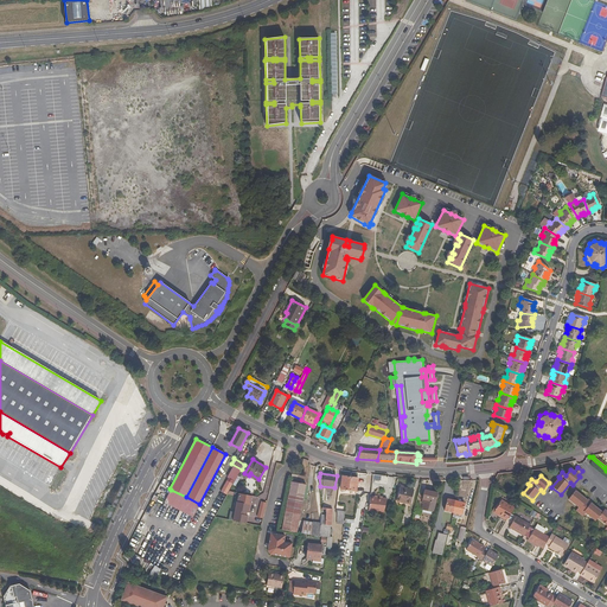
[(357,492),(358,479),(343,477),(342,490),(357,492)]
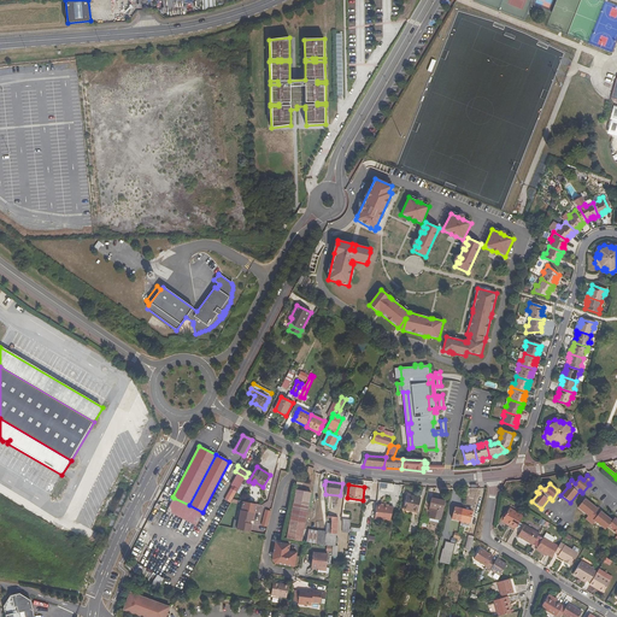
[(297,489),(291,519),(286,539),(303,541),(311,493),(297,489)]
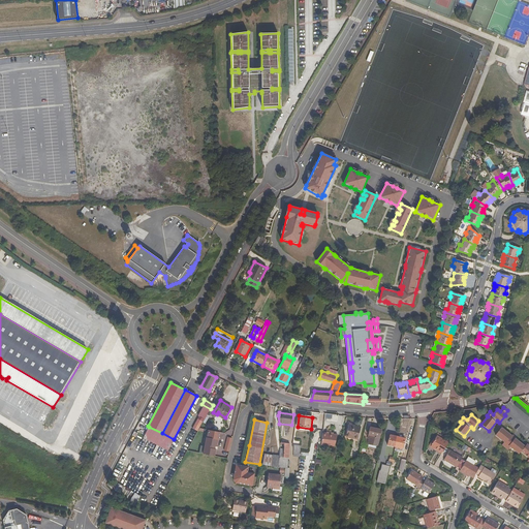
[(346,437),(358,440),(361,428),(349,425),(346,437)]
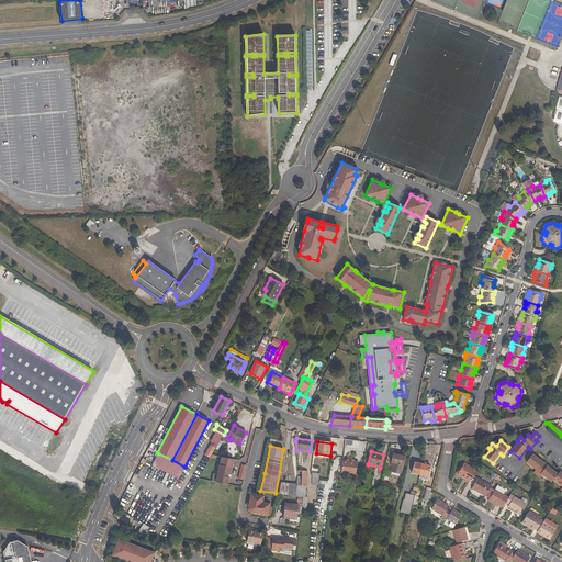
[(178,479),(184,467),(172,460),(158,453),(154,462),(152,464),(178,479)]
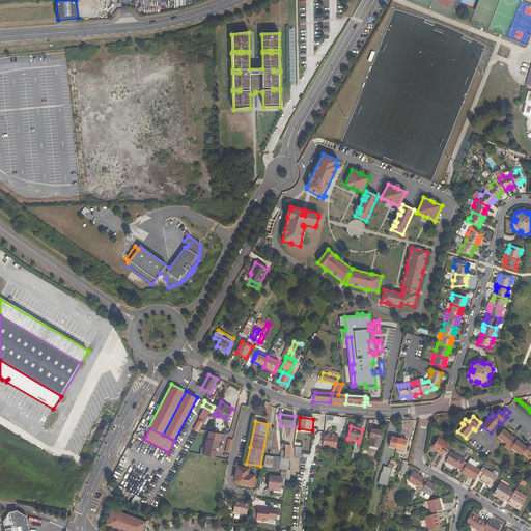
[(380,446),(383,431),(371,428),(369,437),(376,439),(375,445),(380,446)]
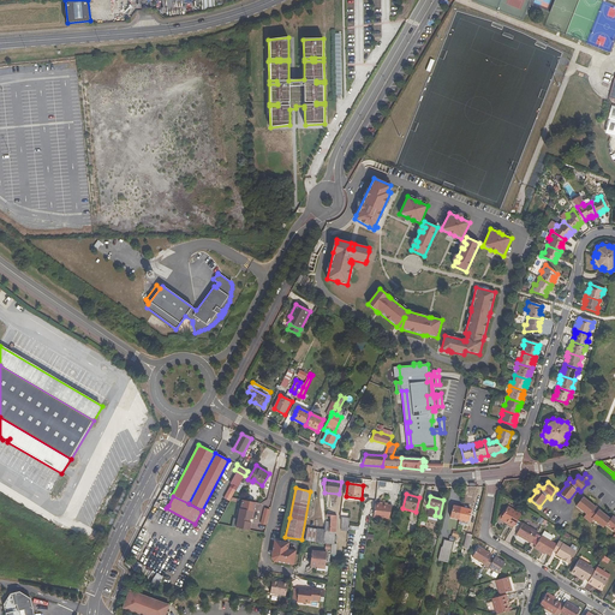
[(614,518),(613,517),(610,519),(602,513),(602,512),(599,509),(597,511),(595,508),(595,507),(583,497),(577,507),(586,514),(584,518),(591,524),(593,520),(603,529),(605,525),(614,532),(614,533),(613,537),(614,537),(614,518)]
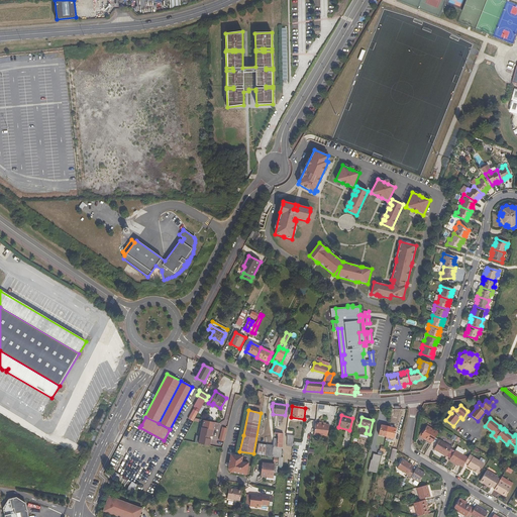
[(202,428),(198,443),(209,446),(211,439),(209,439),(210,436),(211,437),(213,430),(215,423),(204,420),(202,428)]
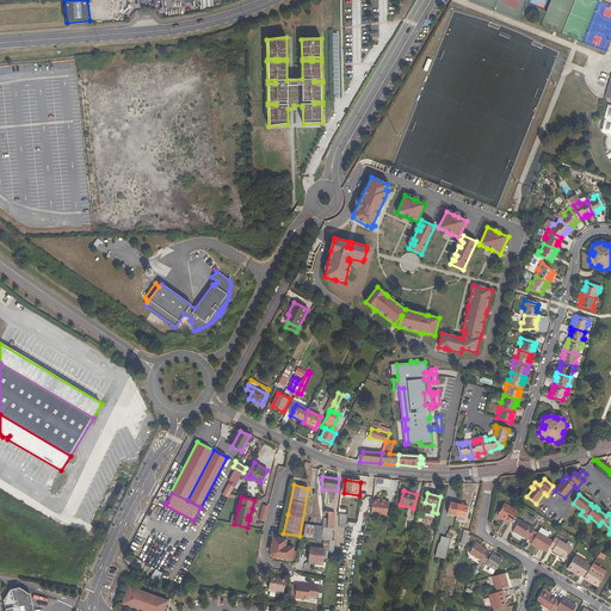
[(372,500),(372,501),(371,513),(387,516),(389,504),(384,504),(386,501),(377,500),(372,500)]
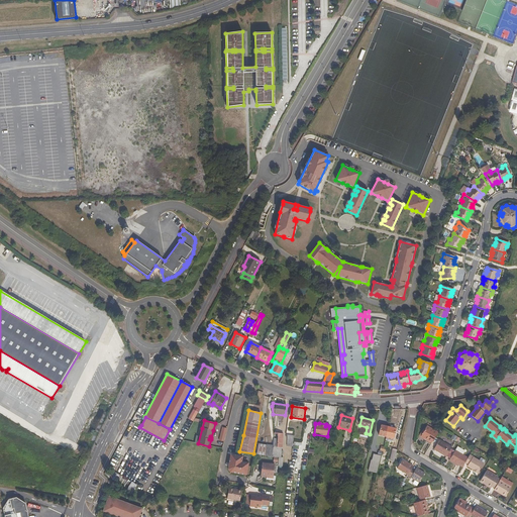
[(381,425),(379,435),(386,437),(389,427),(381,425)]
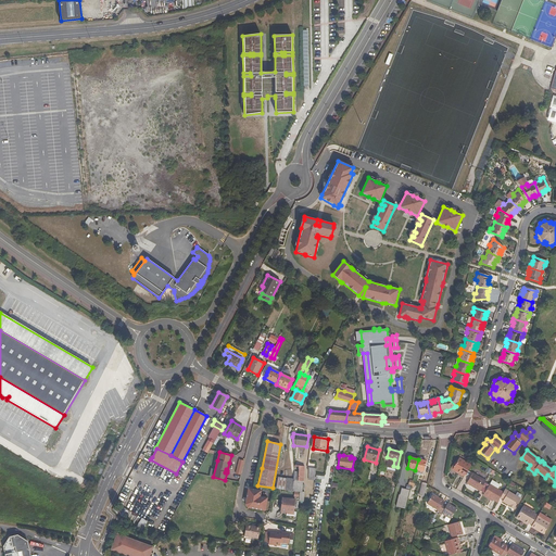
[(454,468),(460,472),(460,474),(464,476),(465,477),(471,465),(459,458),(454,468)]
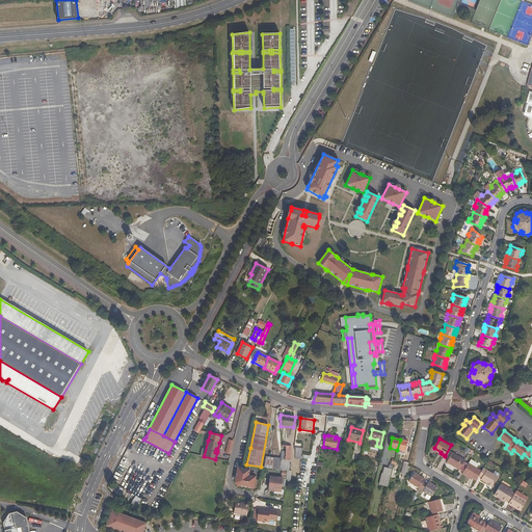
[(404,451),(407,442),(400,440),(397,450),(404,451)]
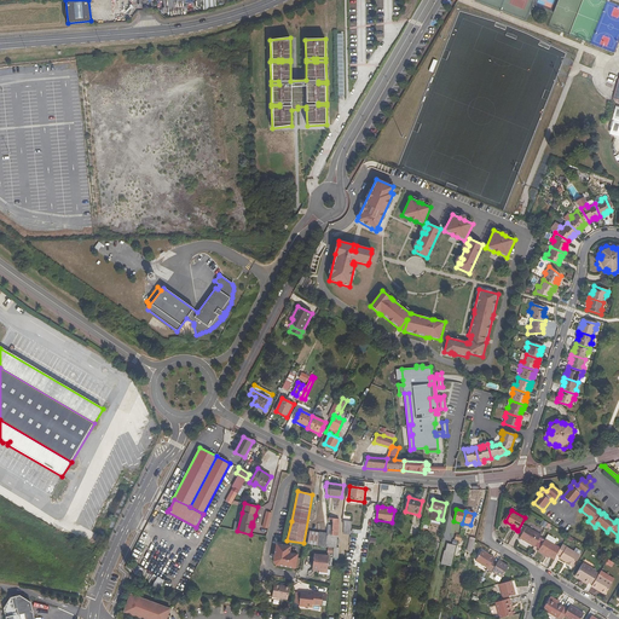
[(334,526),(329,525),(328,536),(337,537),(340,520),(339,520),(334,520),(334,526)]
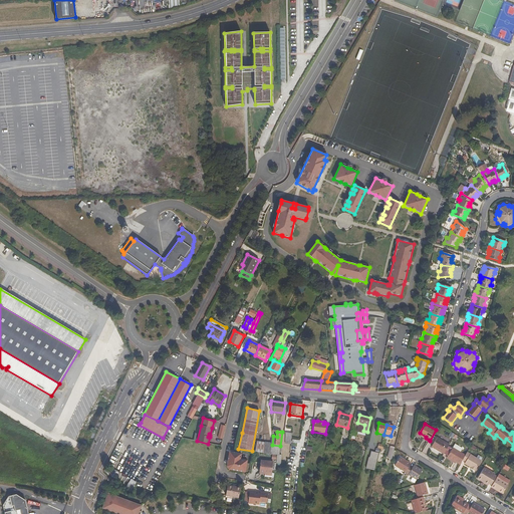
[(445,454),(450,445),(438,437),(432,447),(445,454)]
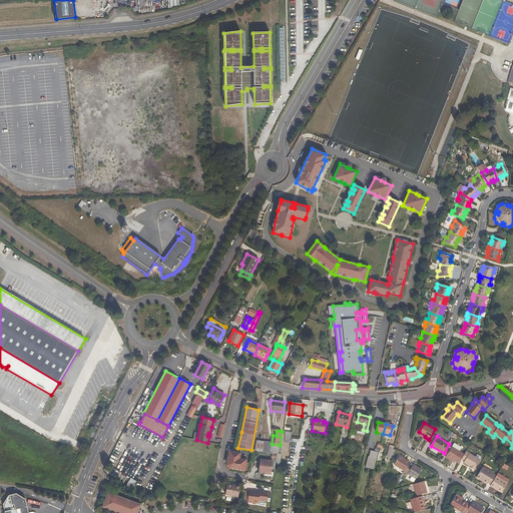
[(255,451),(271,453),(272,444),(265,443),(265,444),(257,443),(255,451)]
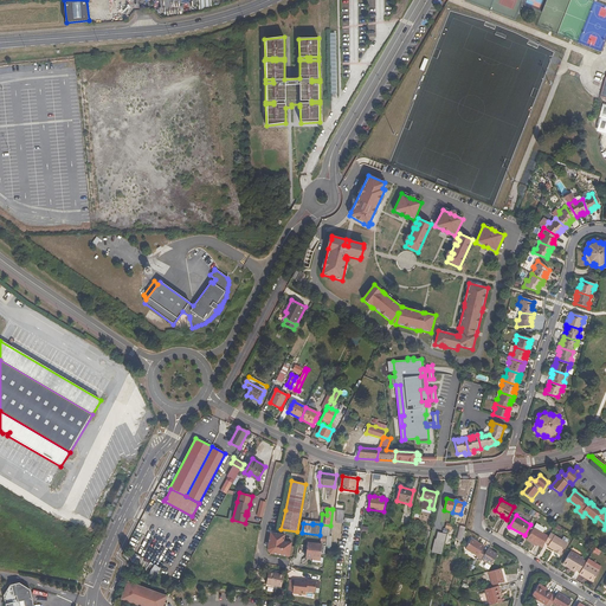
[(537,523),(534,528),(543,533),(546,529),(537,523)]
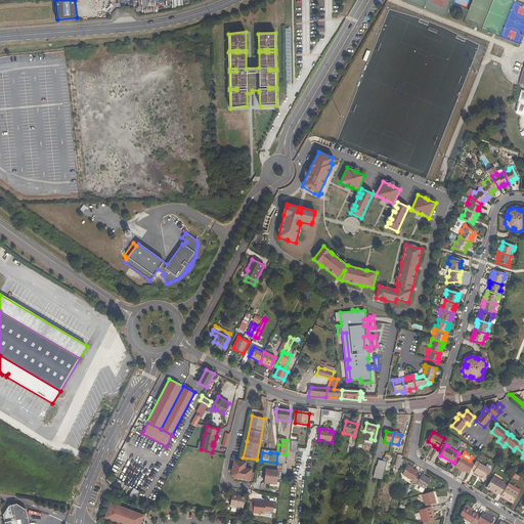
[(286,454),(277,453),(276,463),(282,464),(281,473),(286,473),(287,464),(285,464),(286,460),(287,460),(288,456),(286,456),(286,454)]
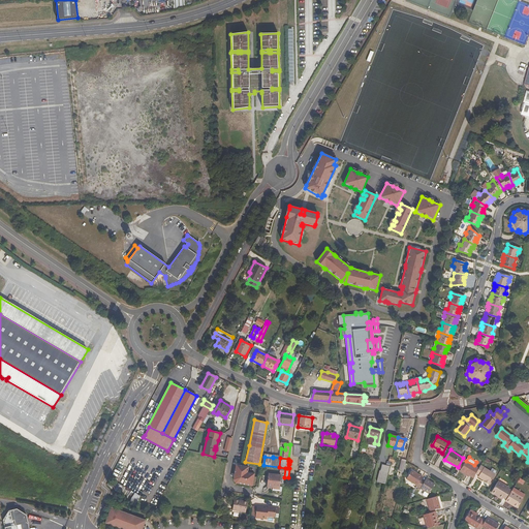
[(466,461),(461,470),(470,475),(473,478),(476,473),(479,468),(474,465),(466,461)]
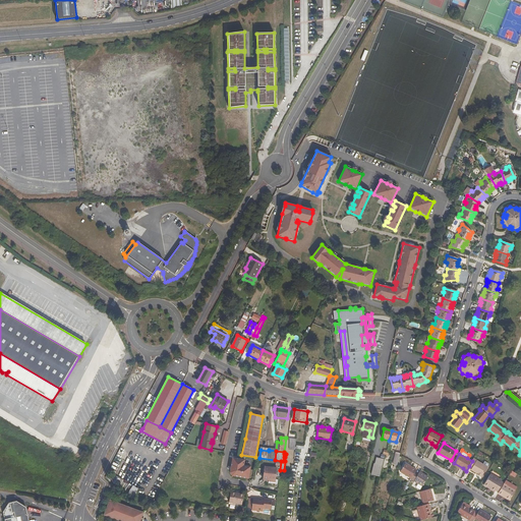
[(244,465),(245,460),(233,458),(231,472),(233,475),(249,478),(250,466),(244,465)]
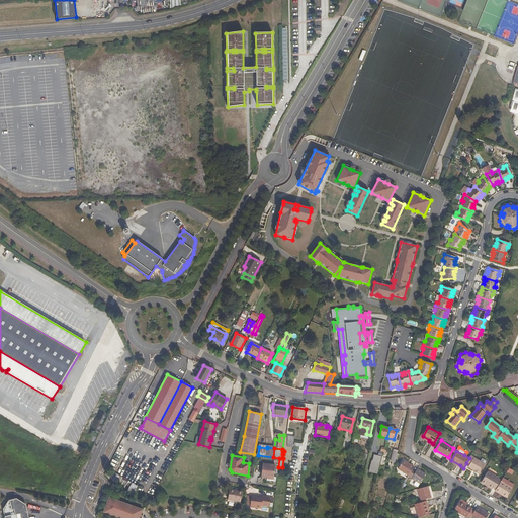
[(466,463),(469,465),(468,466),(476,470),(475,471),(479,475),(486,464),(470,455),(469,458),(466,463)]
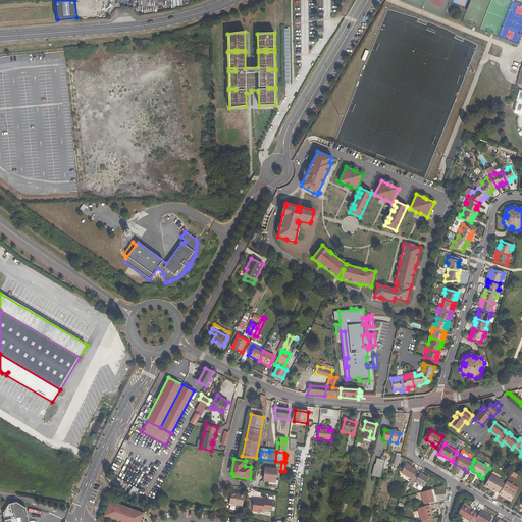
[(412,480),(416,473),(417,471),(406,465),(401,473),(412,480)]
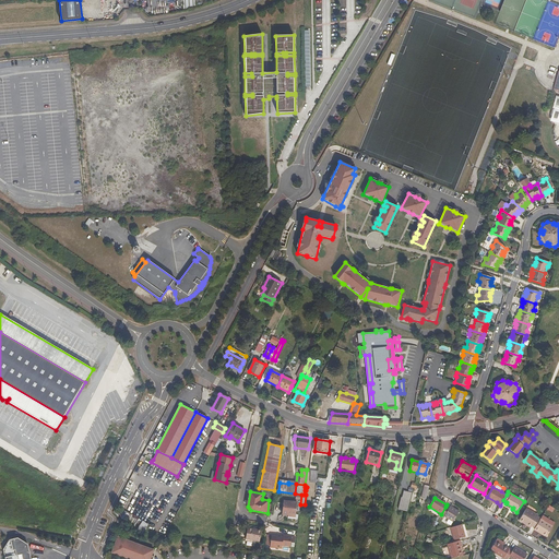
[(293,515),(293,514),(296,514),(297,502),(284,501),(282,514),(288,515),(293,515)]
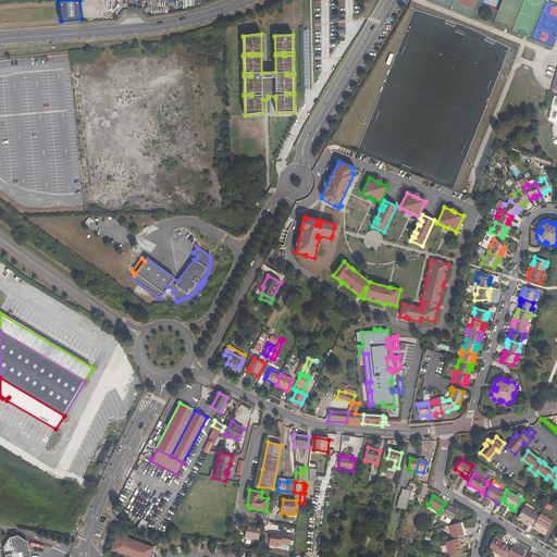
[(444,505),(440,512),(452,520),(458,510),(449,505),(447,507),(444,505)]
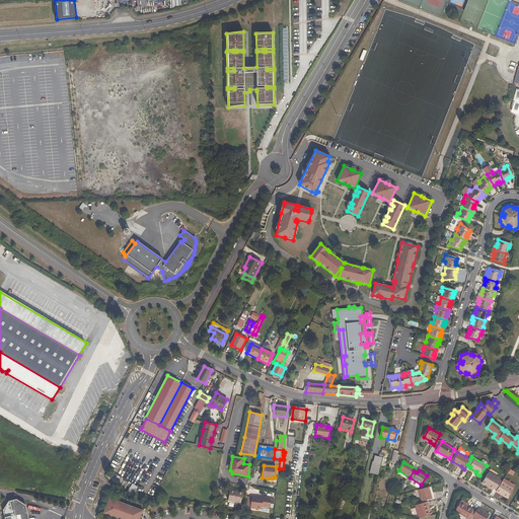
[(493,490),(494,488),(498,490),(502,483),(499,480),(500,478),(489,472),(483,484),(493,490)]
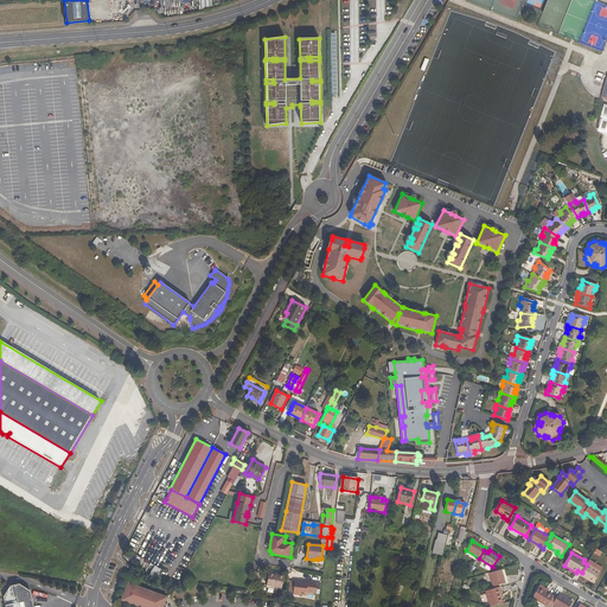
[(587,564),(582,573),(581,574),(589,579),(589,580),(594,583),(601,572),(587,564)]
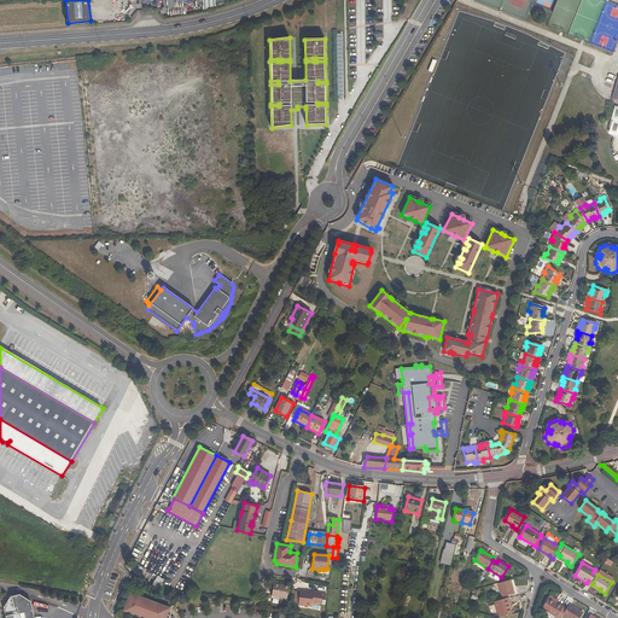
[(502,598),(516,594),(511,581),(499,583),(502,598)]
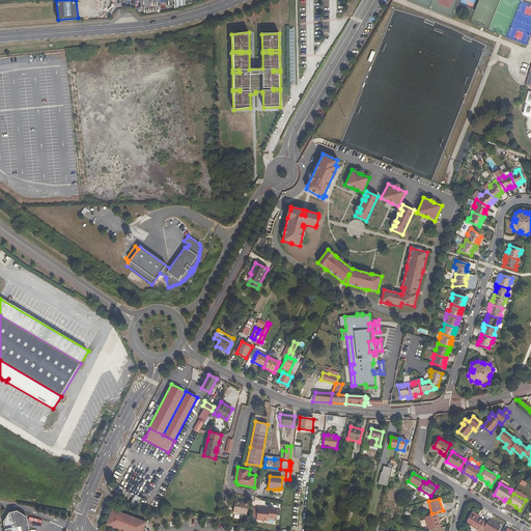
[(246,514),(248,504),(243,503),(243,504),(234,503),(233,512),(246,514)]
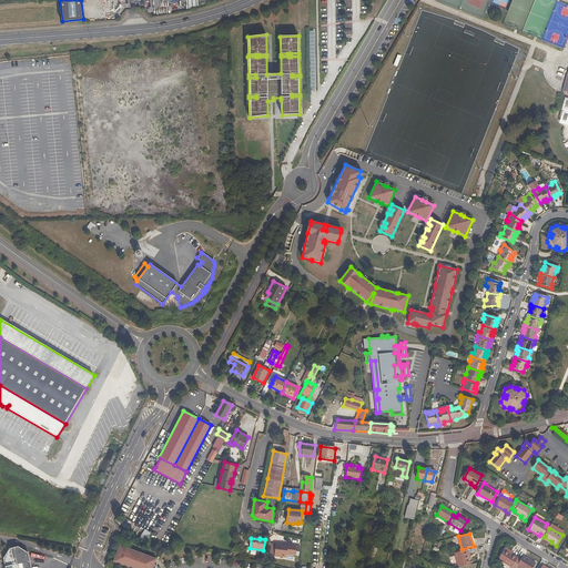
[(295,555),(296,544),(291,543),(291,545),(286,544),(275,543),(273,555),(290,557),(290,555),(295,555)]
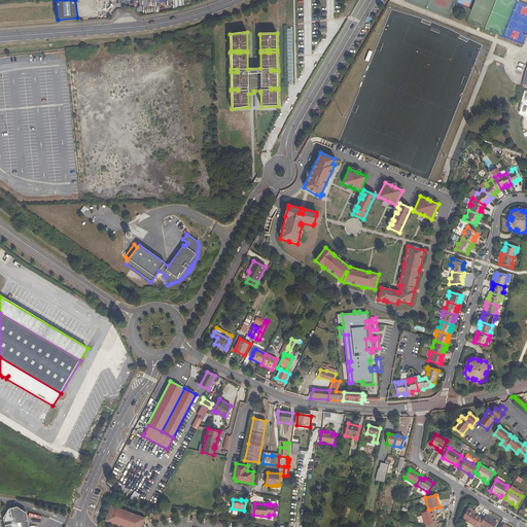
[(121,526),(143,526),(145,523),(143,523),(145,518),(110,505),(105,521),(121,526)]
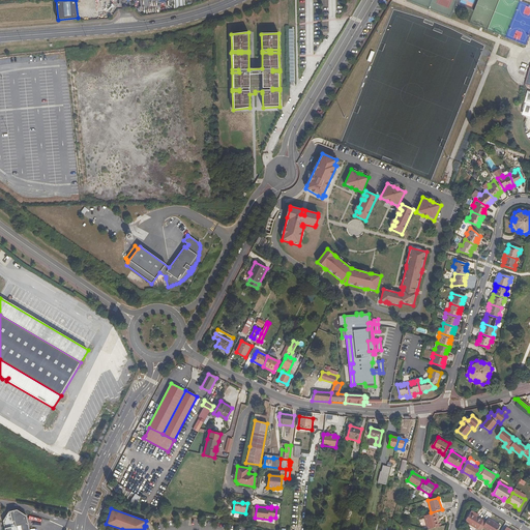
[(472,511),(467,520),(479,528),(484,519),(472,511)]
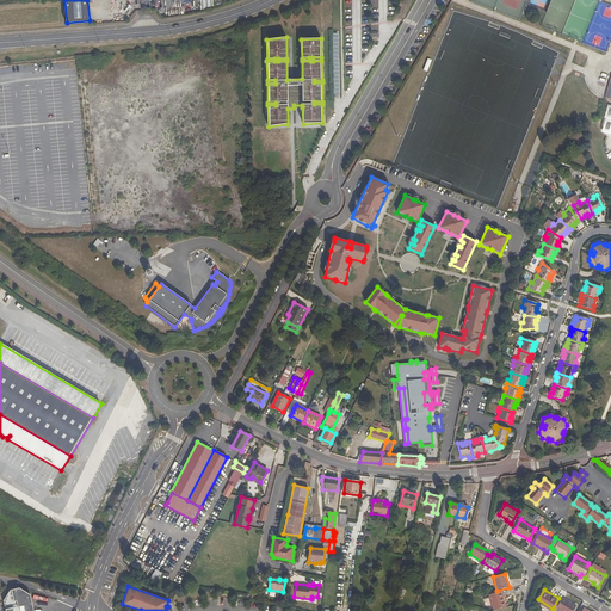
[(32,610),(30,598),(18,591),(10,593),(2,604),(4,610),(32,610)]
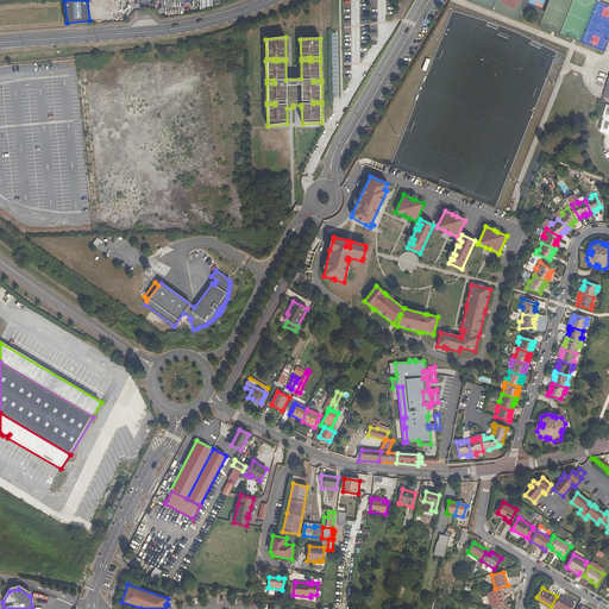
[(493,608),(504,606),(502,595),(504,595),(502,589),(488,592),(493,608)]
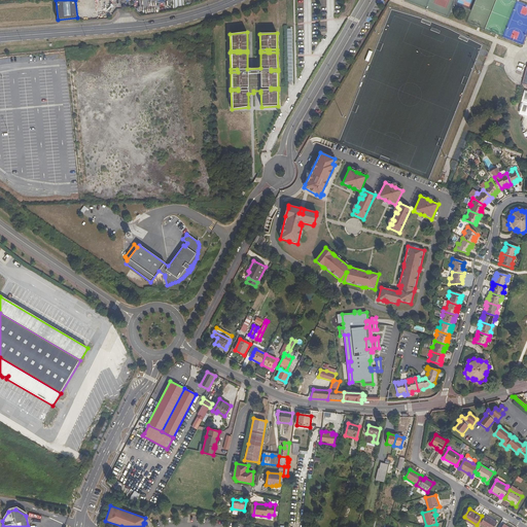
[(482,524),(487,526),(495,526),(498,523),(493,520),(494,519),(487,515),(485,518),(482,516),(477,525),(480,526),(482,524)]
